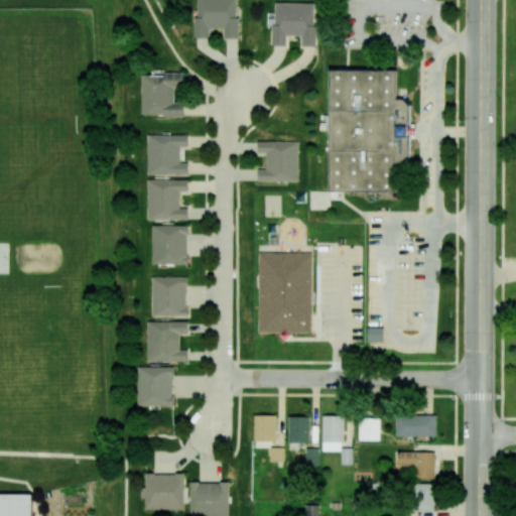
[(237,38),(237,0),(196,0),(196,38),(210,38),(210,28),(224,28),(224,38),(237,38)]
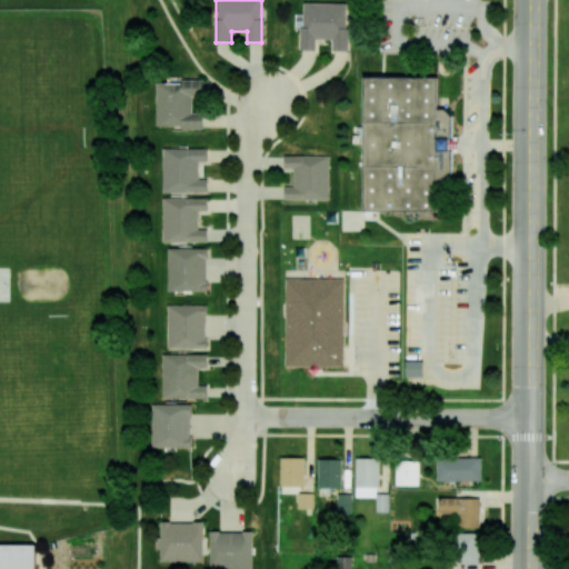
[(300,50),(315,50),(316,40),(331,40),(331,51),(347,51),(348,5),(301,2),(300,50)]
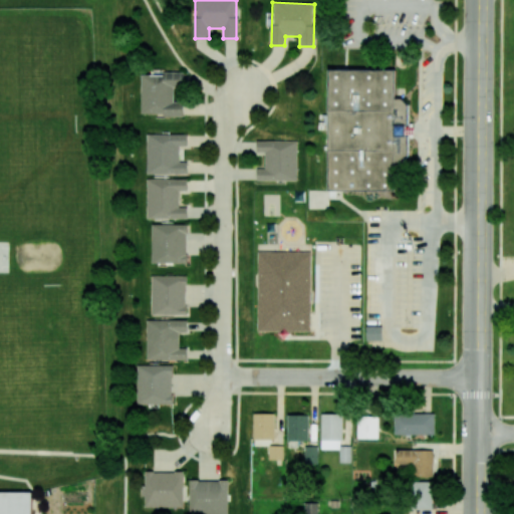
[(141,114),(183,115),(184,101),(174,101),(174,87),(184,87),(184,72),(164,72),(164,76),(141,75),(141,114)]
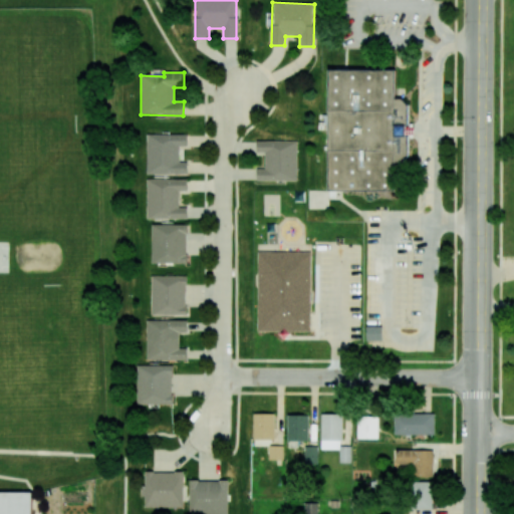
[(330,72),(401,73),(401,131),(400,195),(339,194),(329,194),(330,72)]
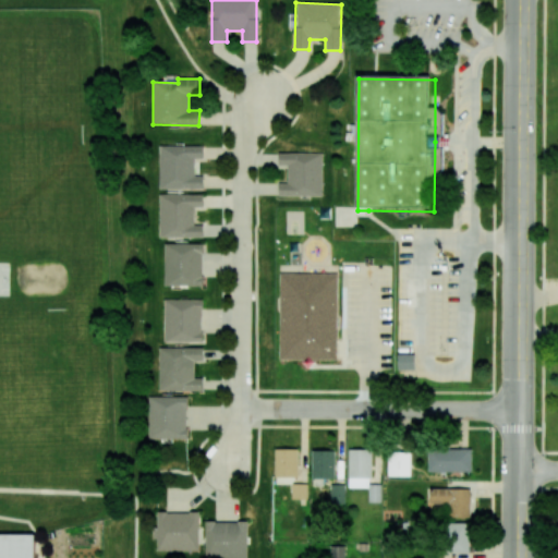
[(203,189),(203,176),(194,176),(194,158),(203,158),(203,146),(159,145),(158,189),(203,189)]
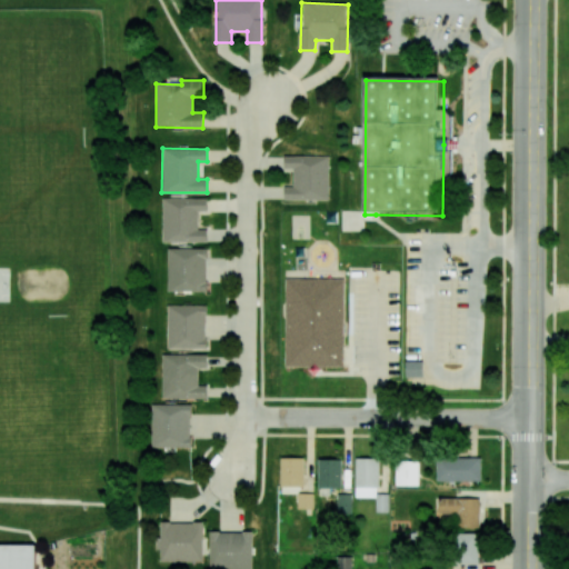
[(328,200),(329,156),(285,156),(283,168),(292,169),(292,187),(285,187),(283,199),(328,200)]
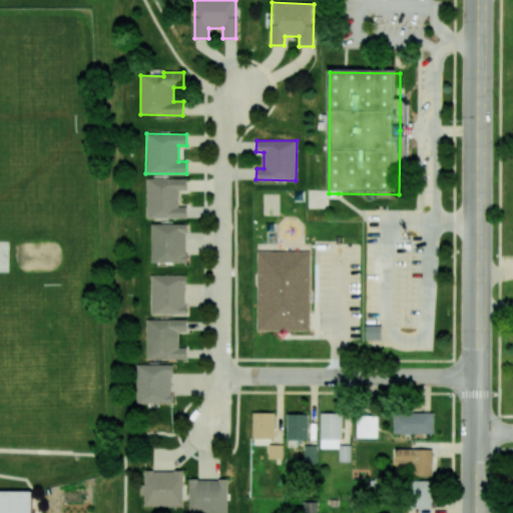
[(186,178),(146,178),(145,218),(186,218),(186,206),(178,206),(178,190),(186,190),(186,178)]
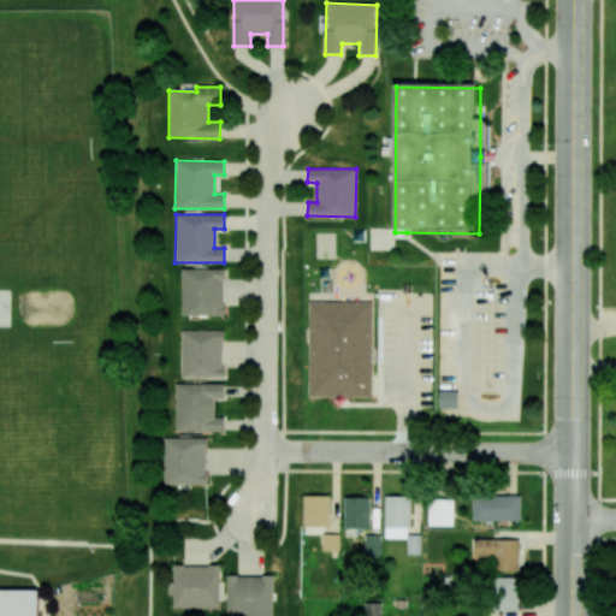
[(182,315),(223,315),(224,270),(182,270),(182,315)]
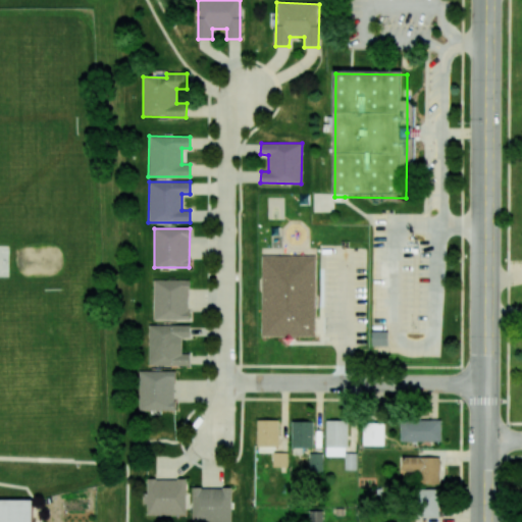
[(314,337),(316,256),(262,255),(261,335),(283,336),(283,337),(314,337)]
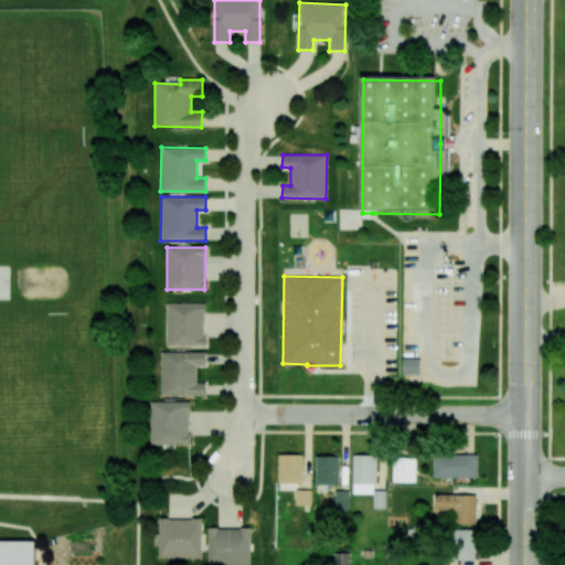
[(204,304),(166,304),(166,345),(204,347),(204,304)]
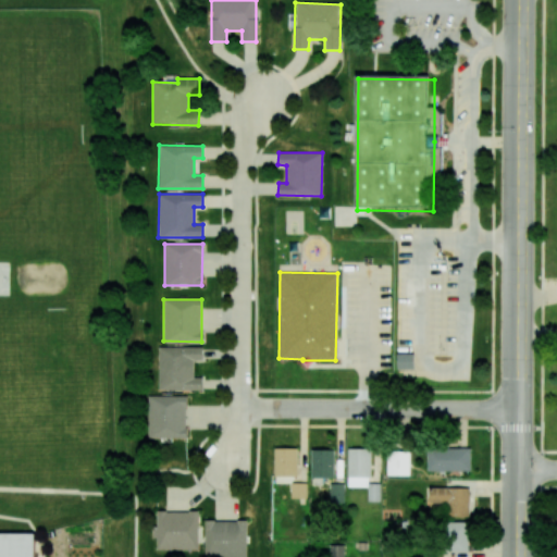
[(202,347),(159,347),(158,390),(202,391),(202,376),(194,376),(194,361),(202,362),(202,347)]
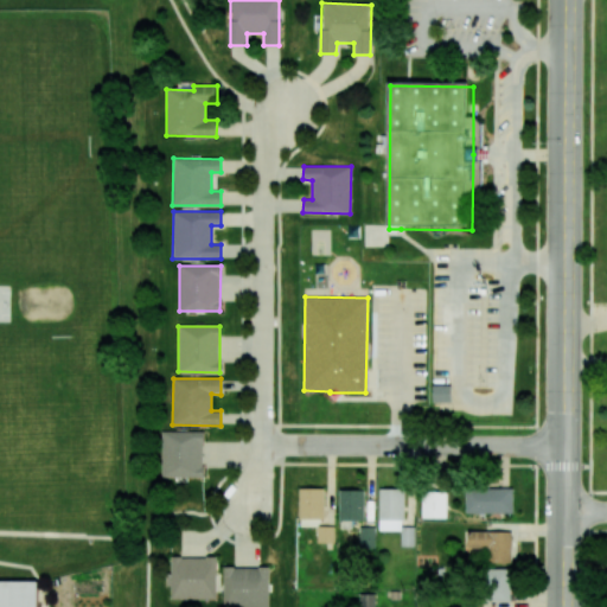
[(451,385),(433,385),(433,402),(451,402),(451,385)]
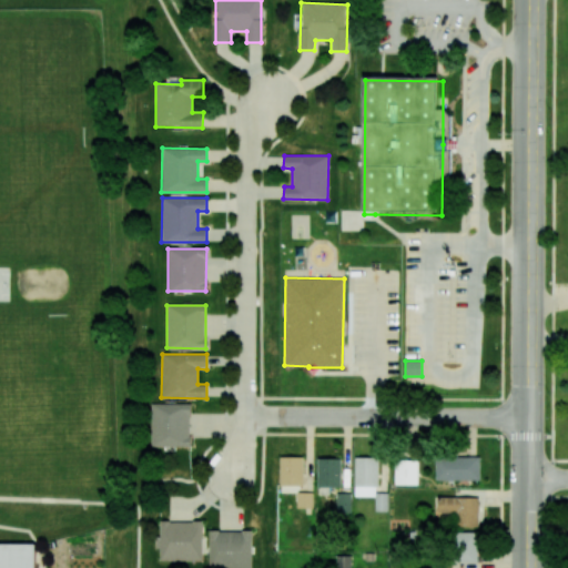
[(190,404),(150,404),(151,447),(190,446),(190,404)]
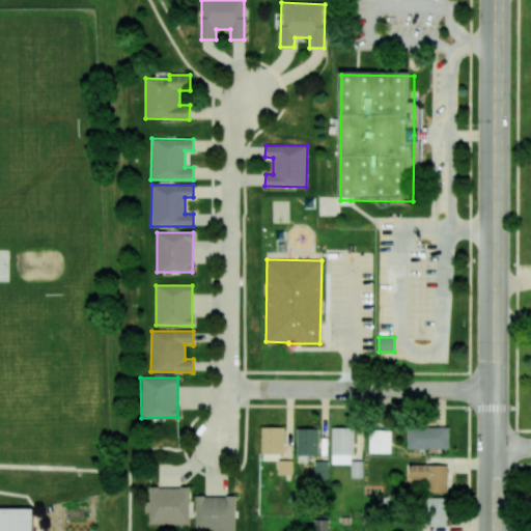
[(283,427),(261,427),(261,453),(283,454),(283,427)]
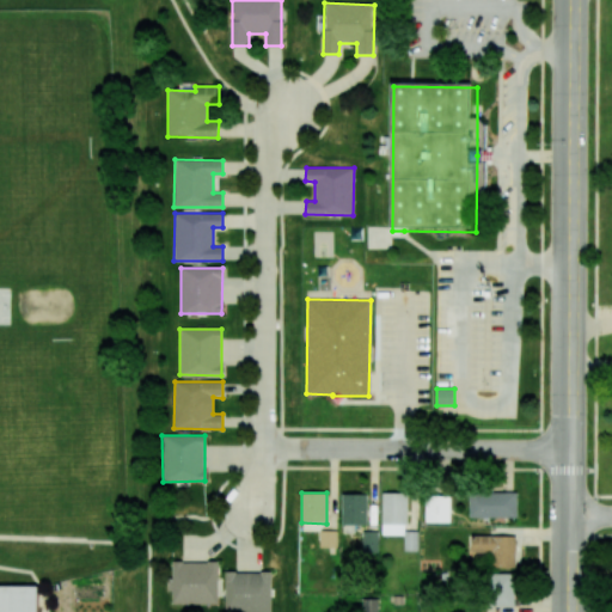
[(381,534),(407,536),(407,494),(383,493),(381,534)]
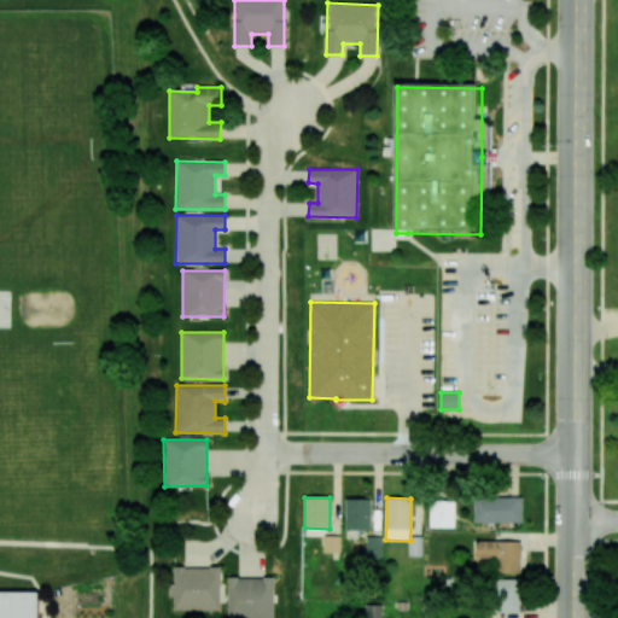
[(474,523),(522,523),(523,497),(474,497),(474,523)]
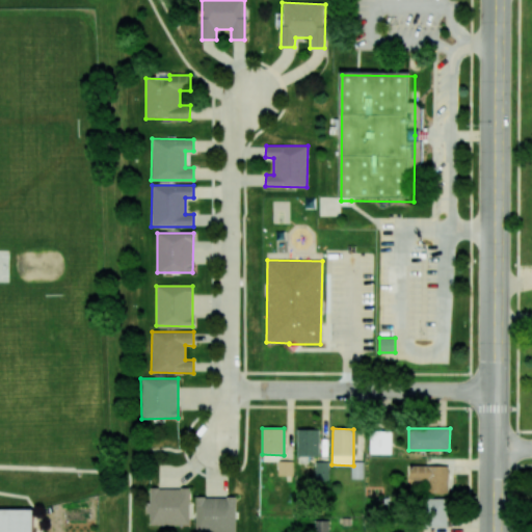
[(297,456),(319,456),(319,429),(297,429),(297,456)]
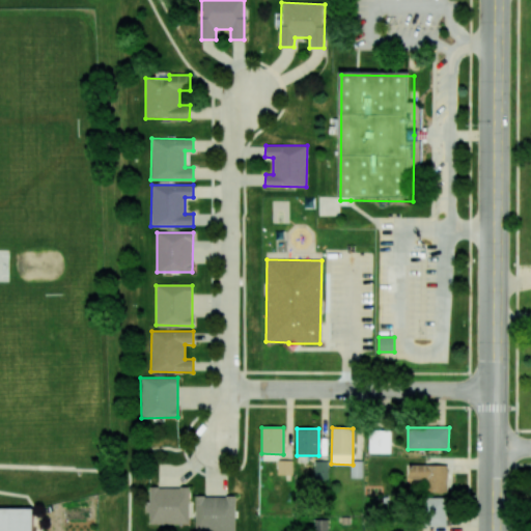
[(390,453),(391,430),(368,430),(368,453),(390,453)]
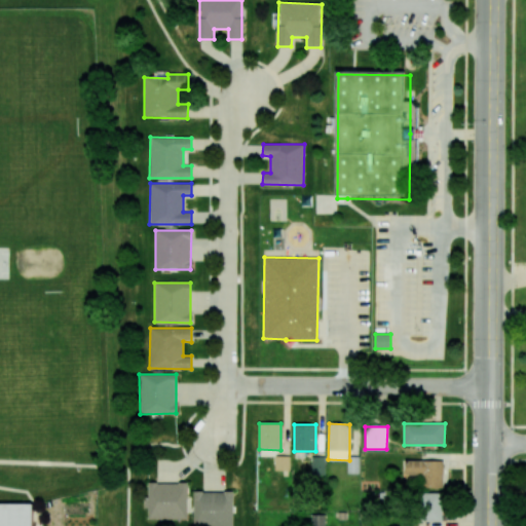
[(274,471),(289,471),(290,456),(275,456),(274,471)]
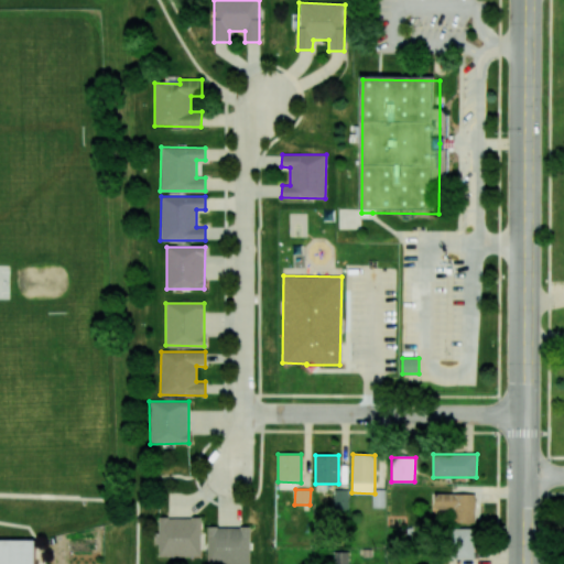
[(372,507),(384,508),(384,490),(372,489),(372,507)]
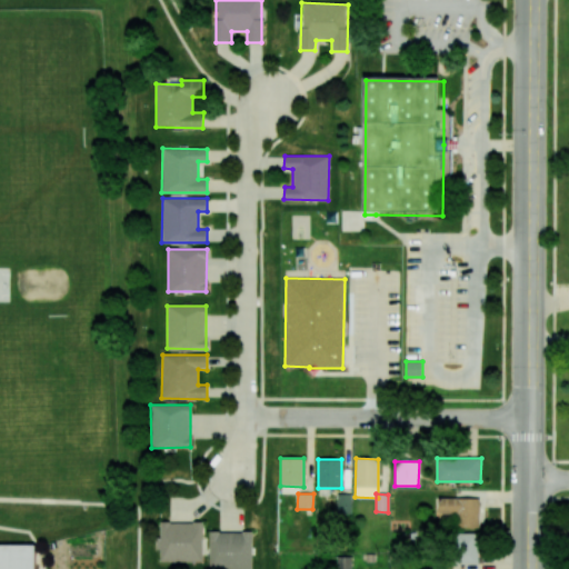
[(352,495),(338,495),(337,515),(351,515),(352,495)]
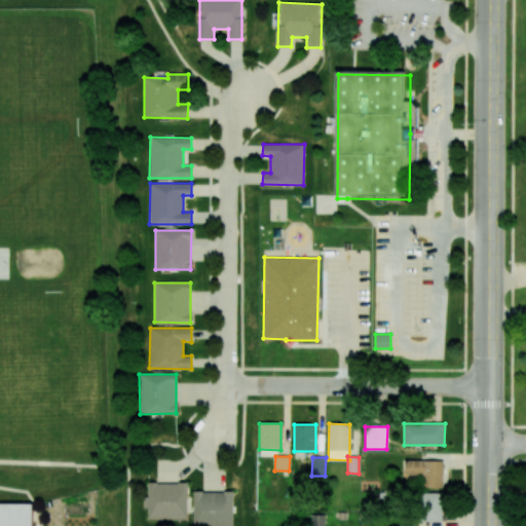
[(443,485),(443,460),(405,460),(405,484),(443,485)]
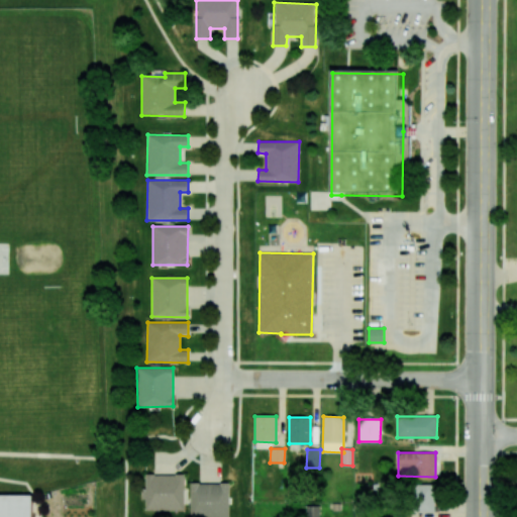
[(184,510),(185,475),(144,474),(144,488),(140,488),(140,499),(144,499),(144,510),(184,510)]
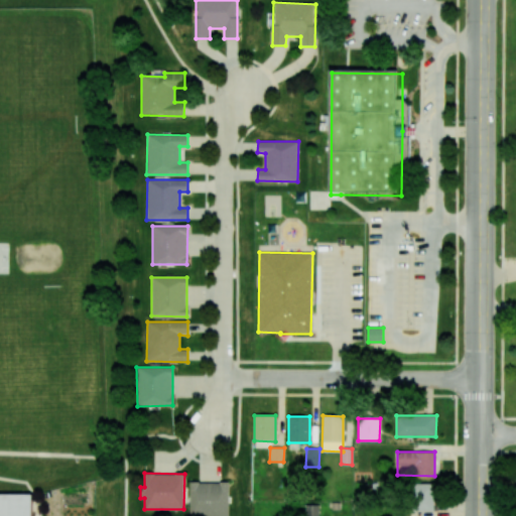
[(228,515),(228,482),(189,482),(189,515),(228,515)]
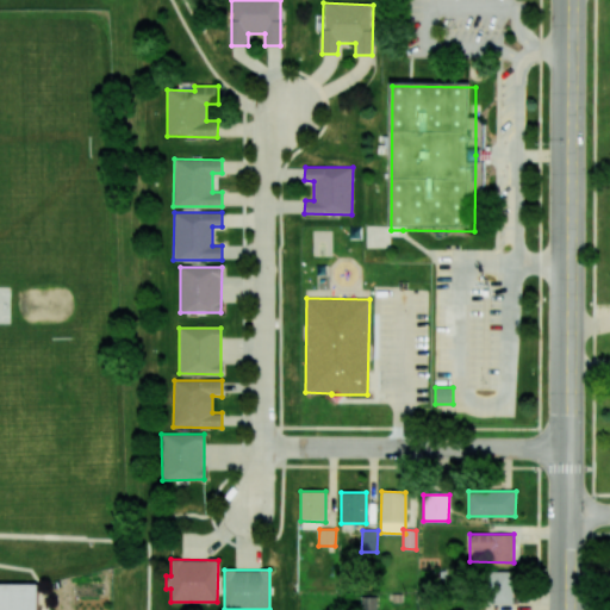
[(512,605),(512,572),(487,572),(487,605),(512,605)]
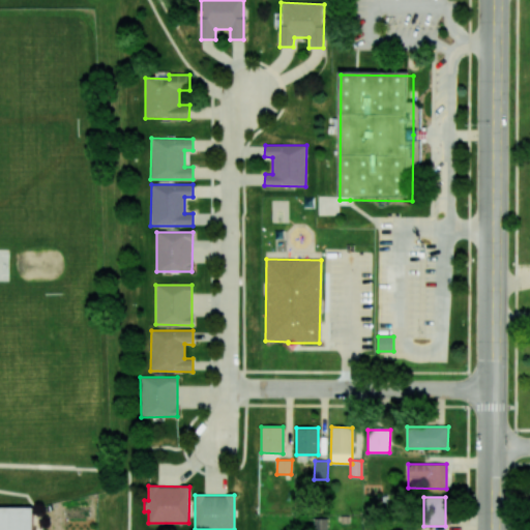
[(0,529),(40,529),(40,511),(0,510),(0,529)]
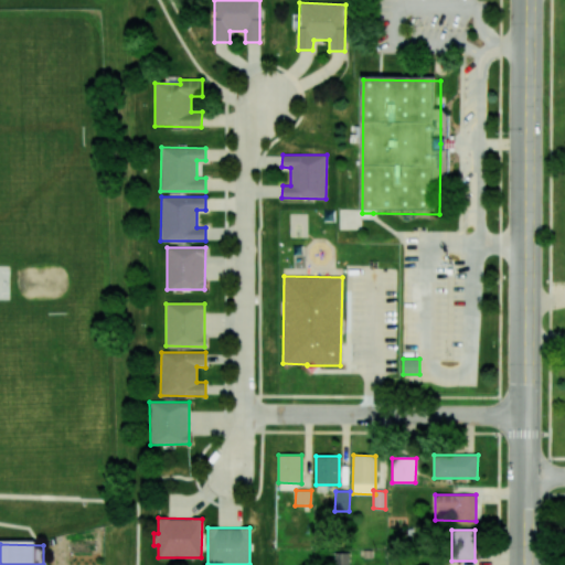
[(334,553),(334,564),(349,564),(349,553),(334,553)]
